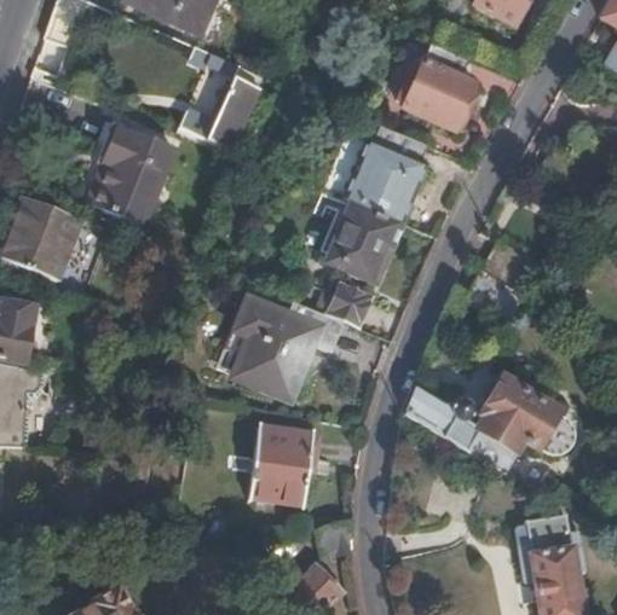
[(92,1),(90,0),(57,0),(34,67),(62,80),(92,1)]
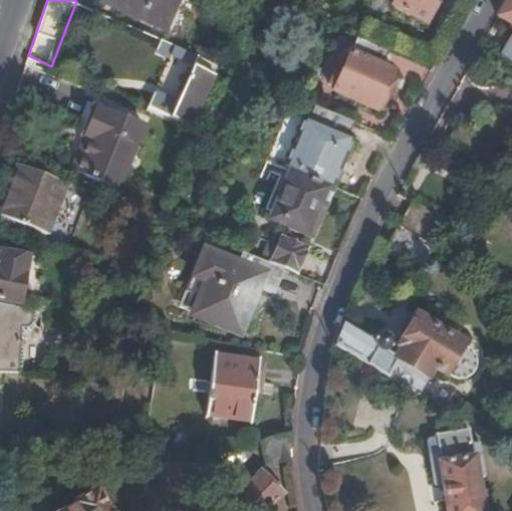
[(164,25),(175,0),(108,0),(164,25)]
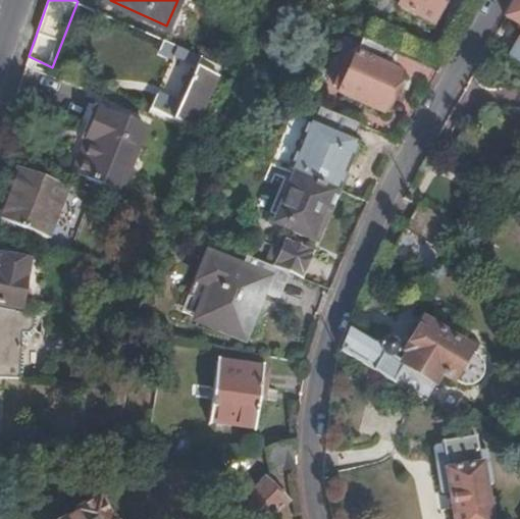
[(400,0),(397,6),(429,22),(438,6),(442,1),(443,0),(400,0)]
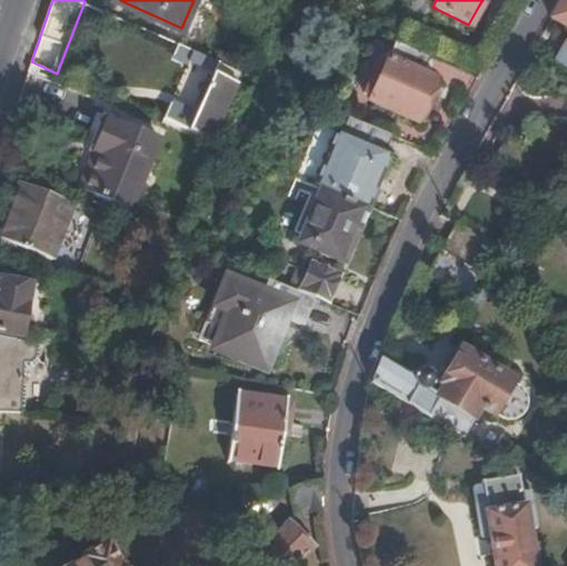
[(561,0),(551,19),(566,28),(566,43),(557,61),(566,67),(566,0),(561,0)]
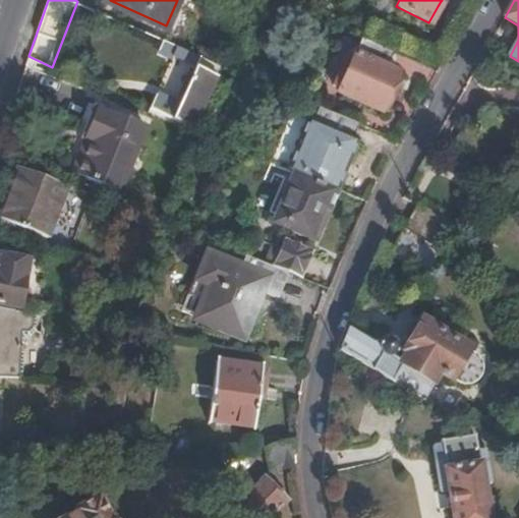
[(385,65),(390,51),(376,45),(361,39),(338,94),(381,111),(393,82),(398,71),(385,65)]
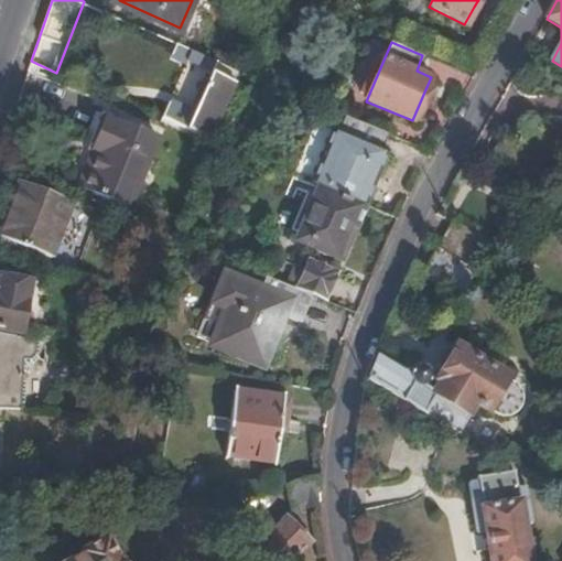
[(239,69),(218,60),(190,127),(212,137),(239,69)]
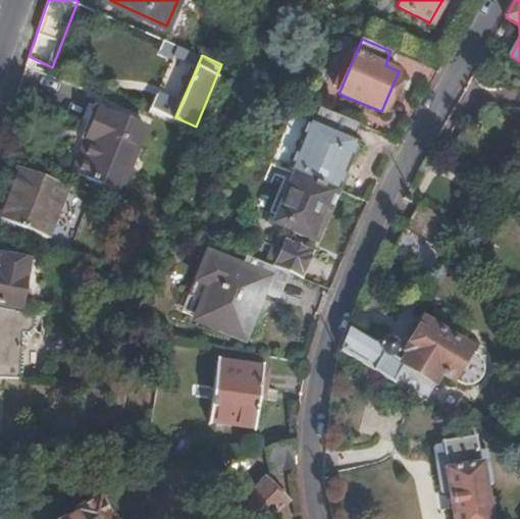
[(385,113),(399,85),(394,83),(381,111),(385,113)]
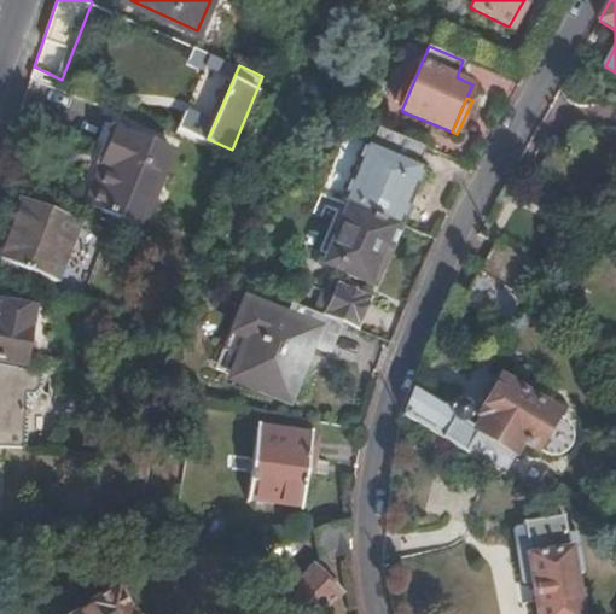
[(115,122),(106,142),(115,146),(105,167),(91,204),(140,224),(173,146),(115,122)]
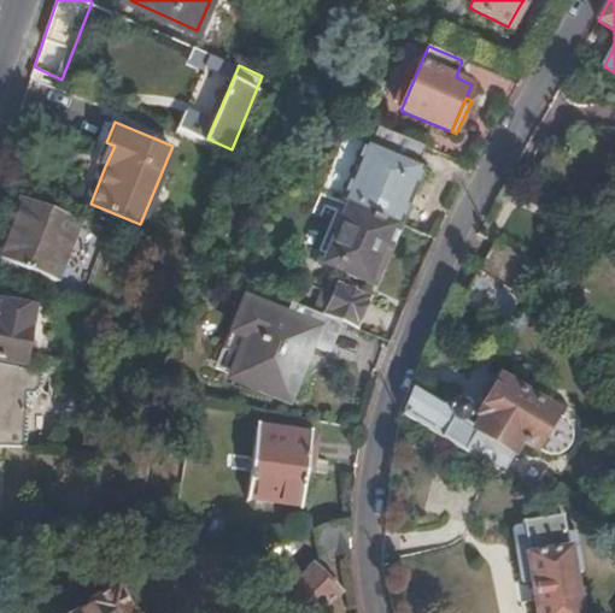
[(340,200),(400,225),(427,164),(419,159),(423,146),(378,125),(372,139),(363,137),(340,200)]
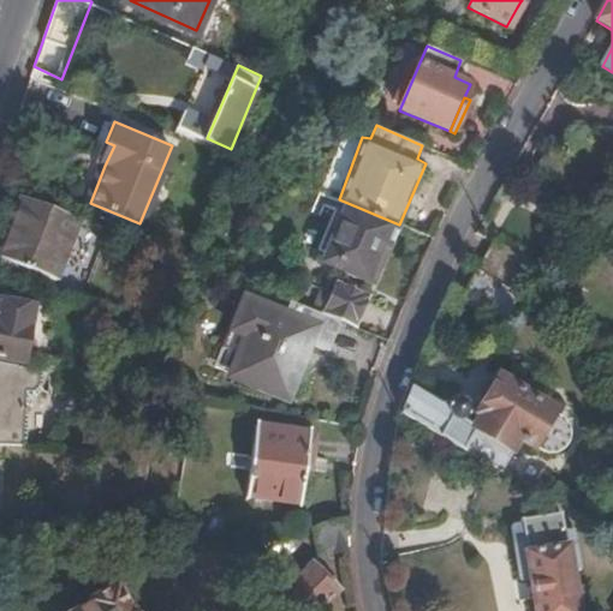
[(114,145),(106,142),(96,163),(105,166),(114,145)]
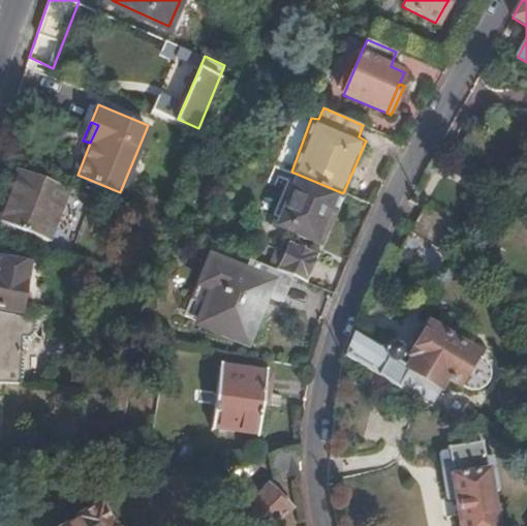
[(28,169),(19,166),(0,214),(0,217),(8,220),(28,169)]
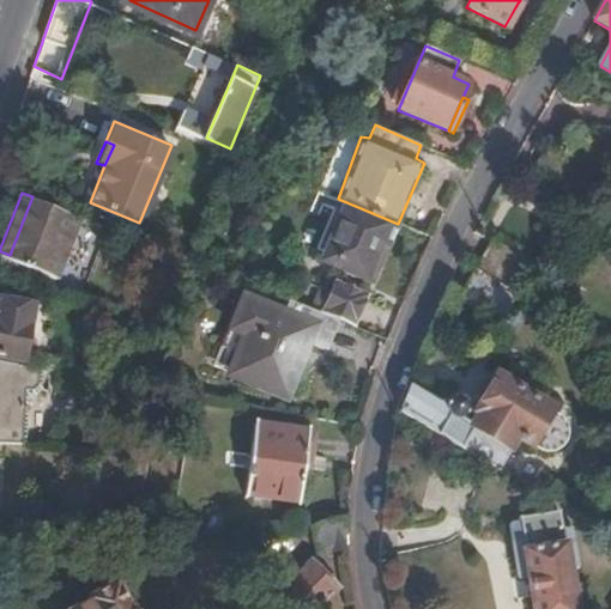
[(32,196),(10,255),(58,274),(82,217),(32,196)]
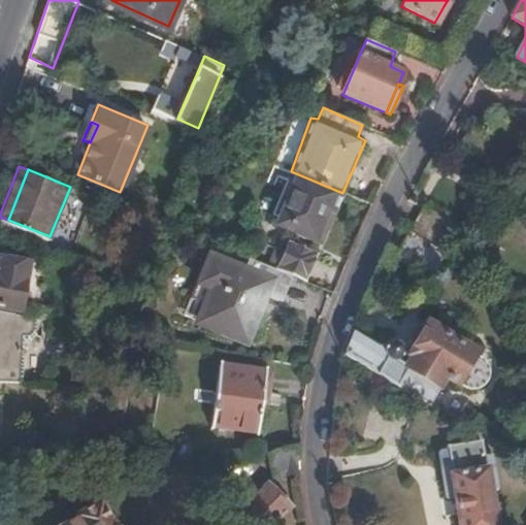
[(330,223),(342,195),(296,177),(277,219),(297,228),(295,234),(316,241),(324,222),(330,223)]
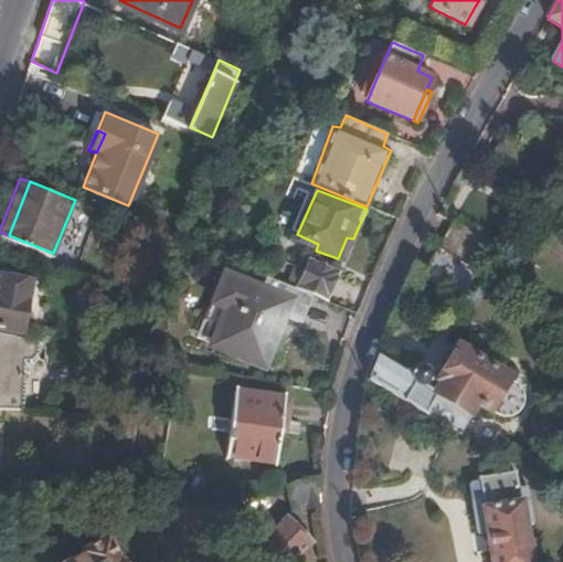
[(309,293),(326,299),(338,271),(307,257),(304,266),(294,263),(286,283),(309,293)]
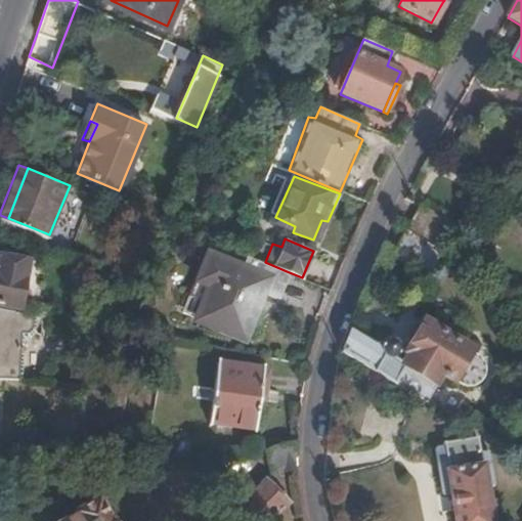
[(0,303),(18,307),(27,261),(8,258),(9,251),(0,249),(0,303)]
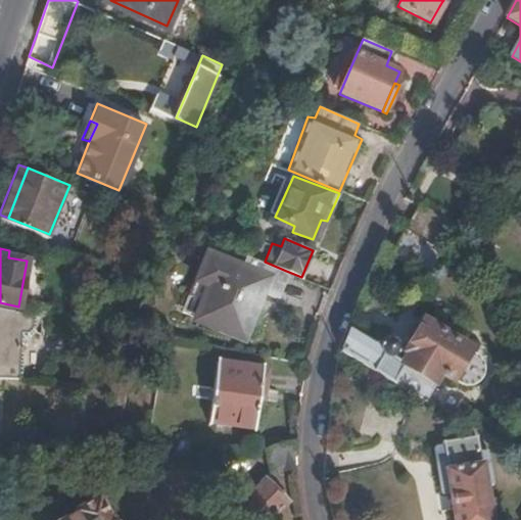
[(286,271),(265,262),(247,255),(242,268),(209,254),(199,279),(212,285),(198,317),(243,336),(256,299),(261,290),(274,295),(276,295),(286,271)]
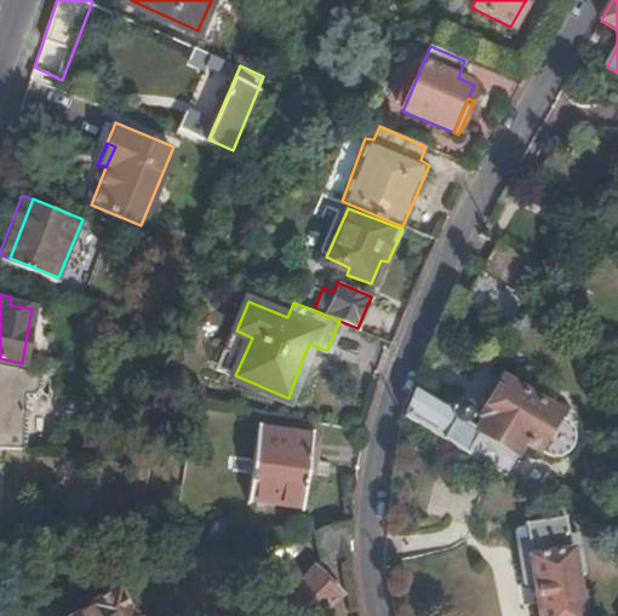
[(309,344),(304,355),(321,362),(325,350),(309,344)]
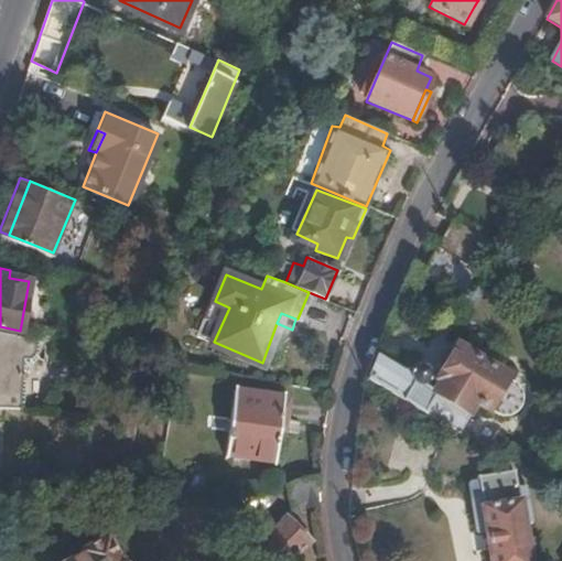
[(34,338),(0,331),(0,407),(21,409),(23,380),(23,370),(24,355),(34,354),(34,338)]
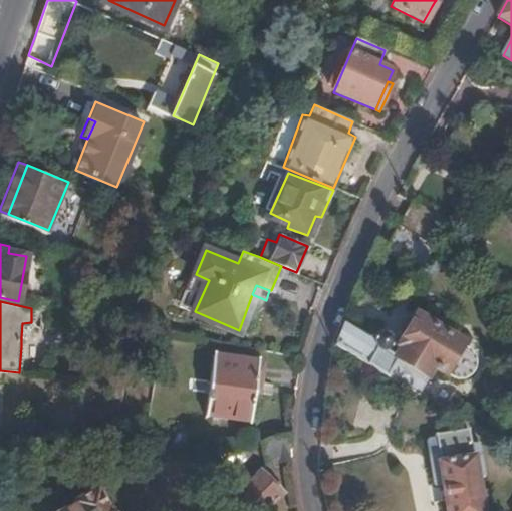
[(39,309),(31,308),(31,322),(22,323),(21,337),(25,338),(26,328),(32,327),(37,322),(39,309)]
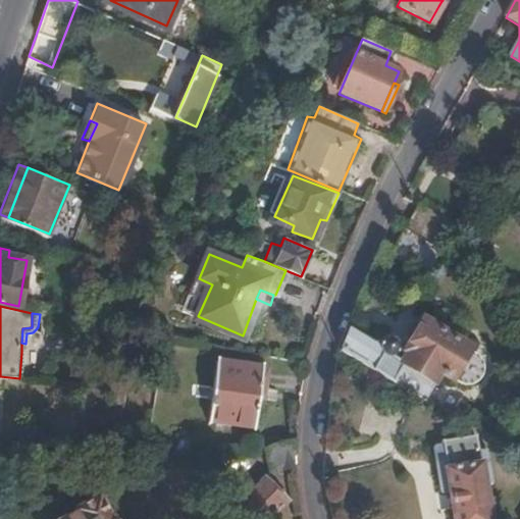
[(379,345),(349,325),(343,350),(426,400),(442,373),(454,379),(456,376),(468,383),(479,381),(484,373),(485,365),(479,356),(471,352),(472,350),(456,341),(461,330),(446,321),(439,330),(427,324),(410,352),(398,345),(394,340),(387,339),(379,345)]
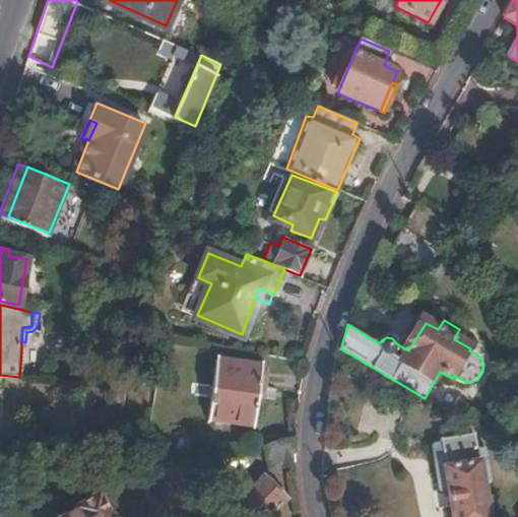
[(263,396),(267,368),(216,360),(207,419),(253,427),(257,396),(263,396)]
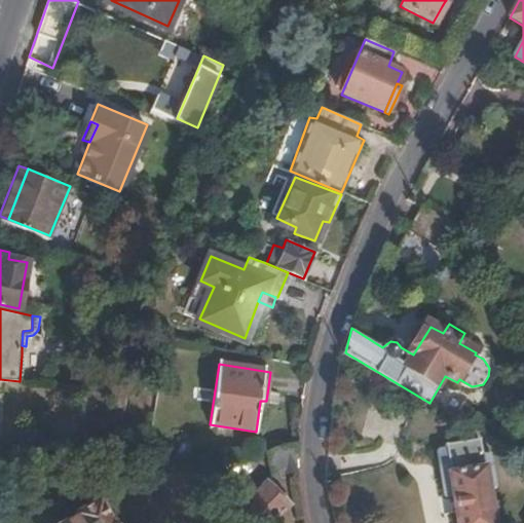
[(447,450),(455,497),(458,522),(495,522),(489,487),(497,486),(491,451),(484,452),(481,438),(446,444),(447,450)]
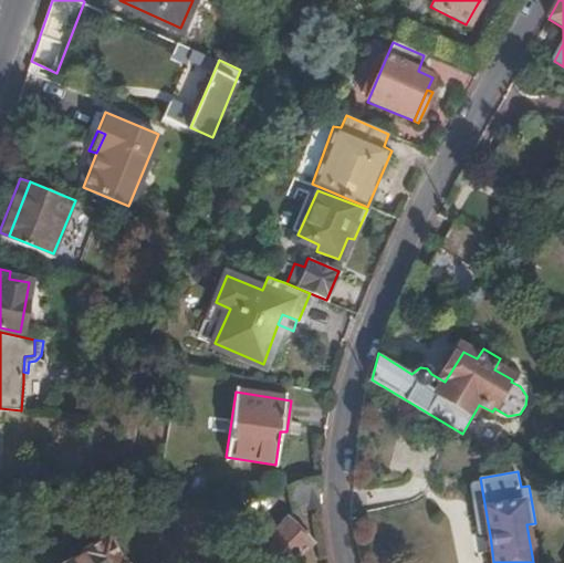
[(294,508),(322,501),(321,476),(288,483),(294,508)]
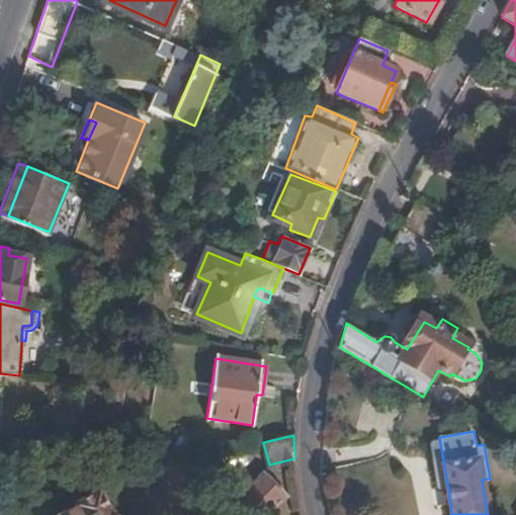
[(430,444),(437,492),(448,490),(440,443),(430,444)]
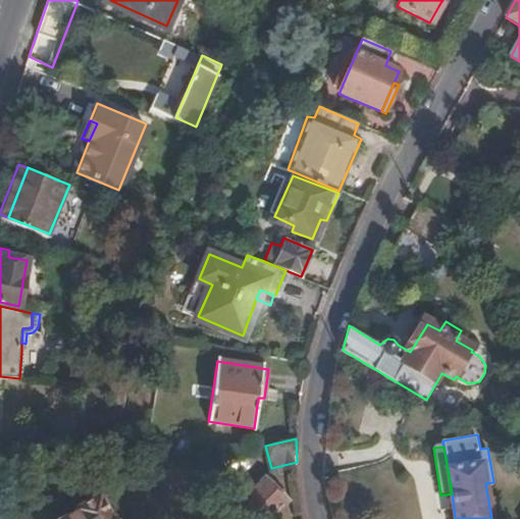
[(251,518),(263,518),(284,500),(262,476),(235,501),(251,518)]
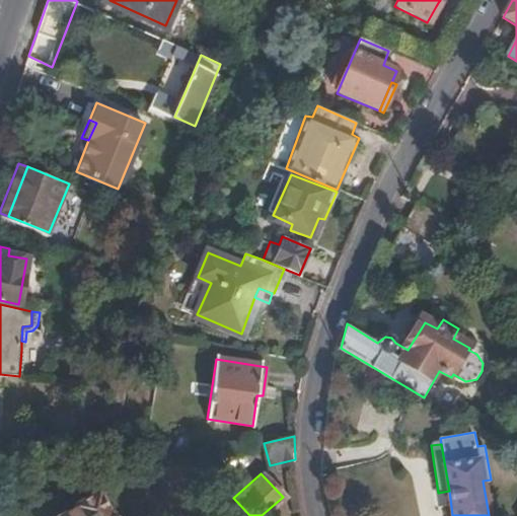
[(109,515),(97,493),(74,504),(76,507),(60,515),(109,515)]
